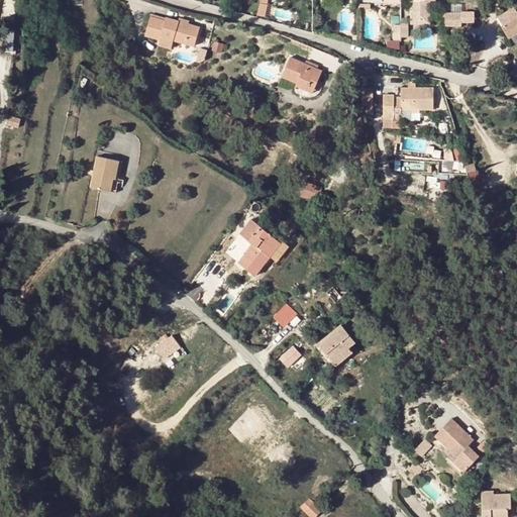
[(435,0),(414,0),(414,2),(410,3),(410,21),(430,21),(430,3),(435,3),(435,0)]
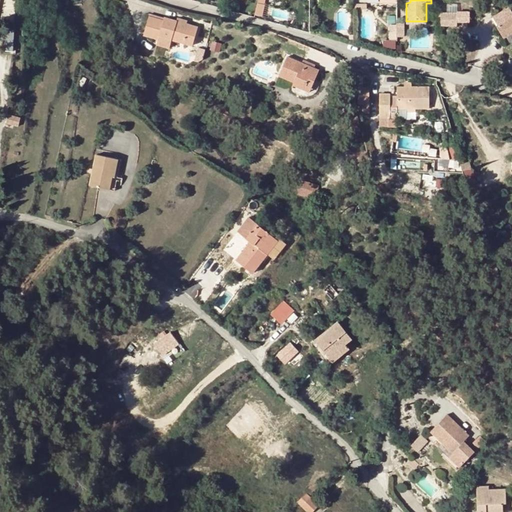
[(261,16),(263,6),(255,5),(253,14),(261,16)]
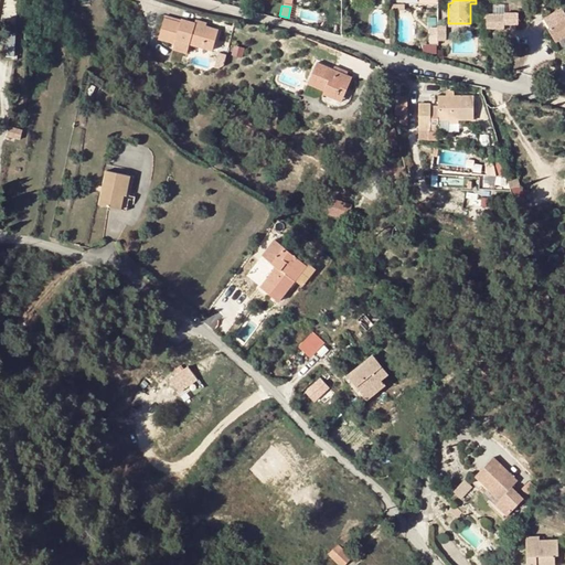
[(553,34),(561,48),(564,42),(564,12),(564,11),(547,25),(554,33),(553,34)]
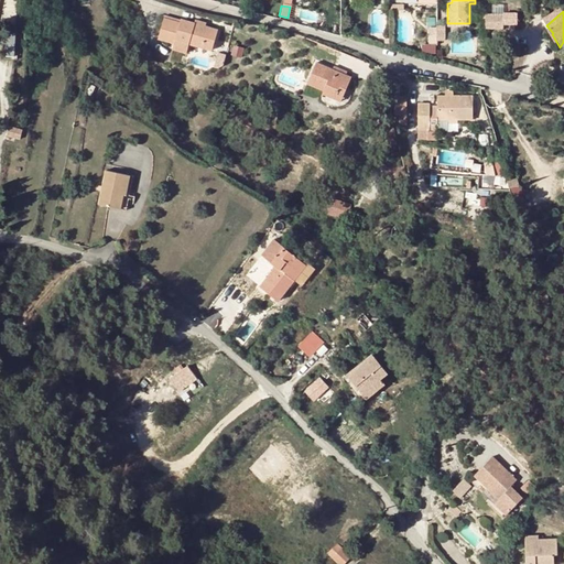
[(484,19),(484,29),(502,29),(502,25),(516,25),(516,14),(502,14),(502,15),(484,14),(484,19)]
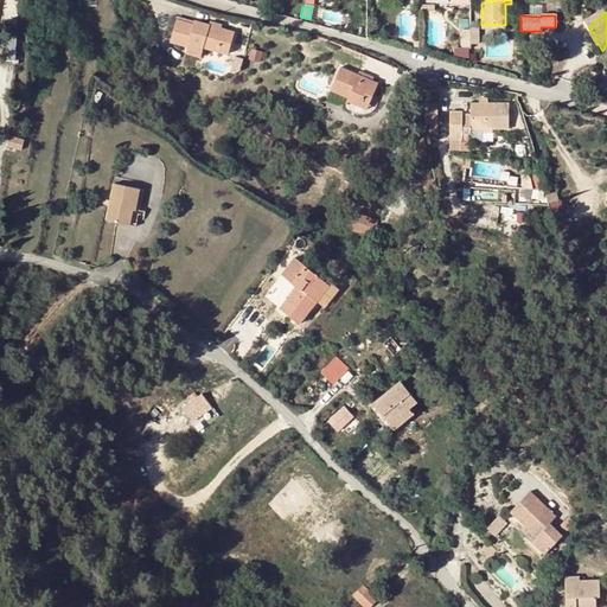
[(171,40),(189,45),(190,42),(205,46),(229,52),(235,32),(222,27),(222,31),(209,27),(210,25),(196,20),(195,24),(177,19),(171,40)]
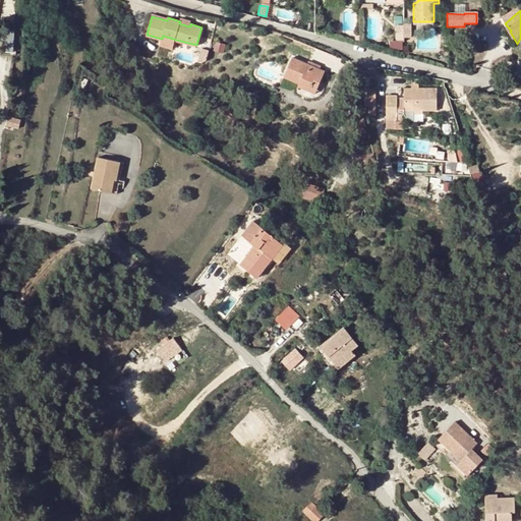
[(181,17),(180,21),(179,23),(190,26),(190,23),(191,20),(181,17)]
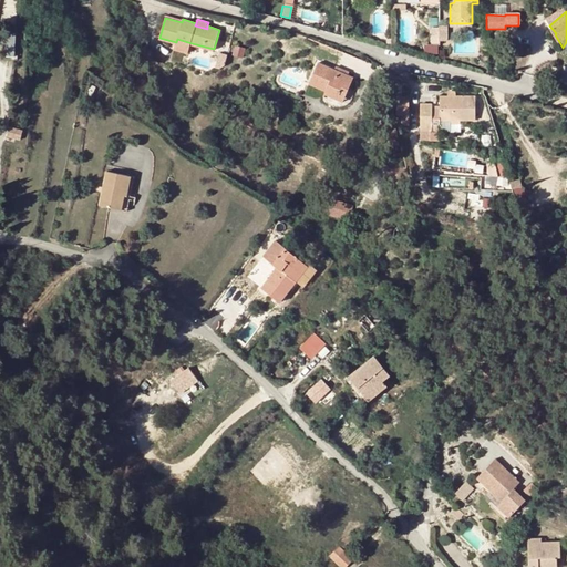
[(7,32),(6,55),(16,57),(17,32),(7,32)]
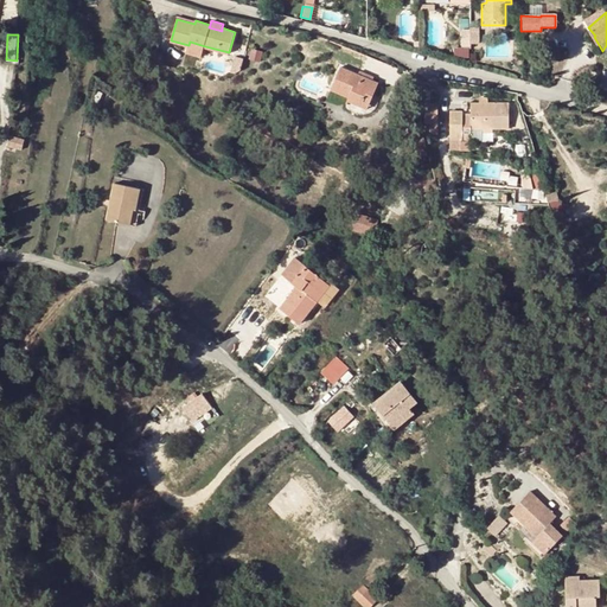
[(204,52),(205,46),(190,42),(189,45),(187,49),(204,52)]
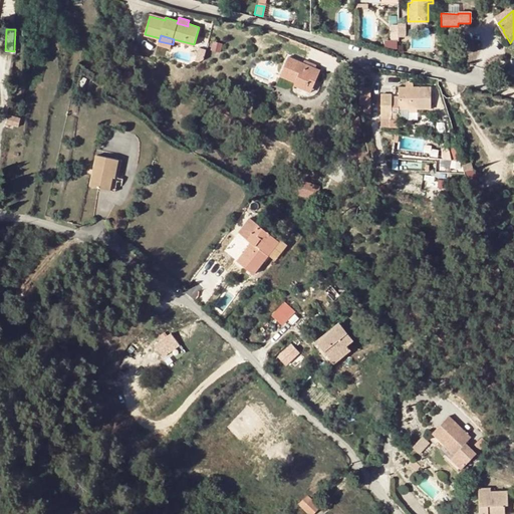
[(303,65),(304,62),(289,56),(281,76),(295,82),(296,79),(307,84),(308,81),(314,83),(320,69),(315,68),(315,69),(303,65)]
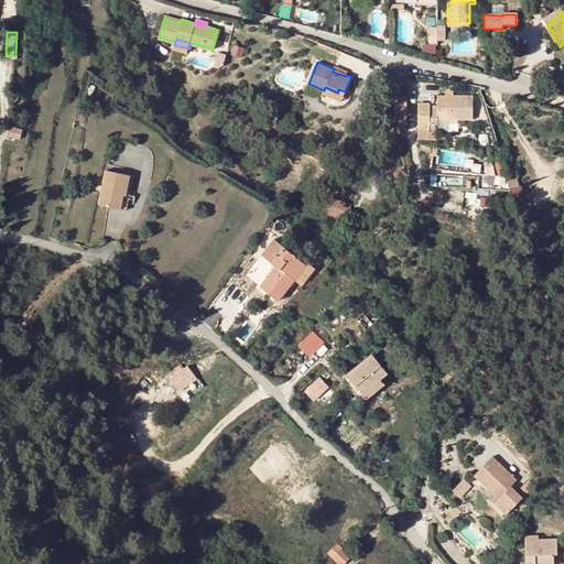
[(346,76),(346,75),(347,72),(334,66),(334,68),(333,72),(346,76)]
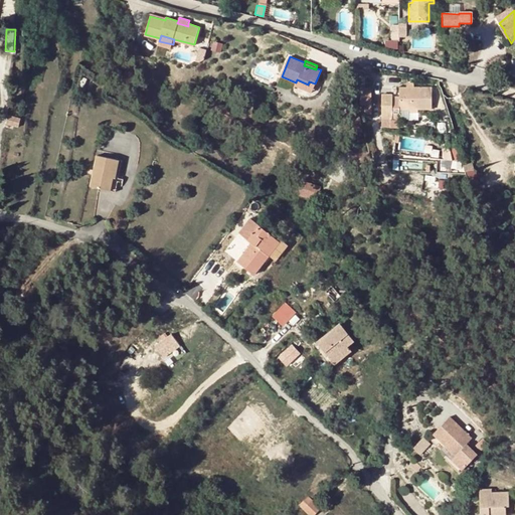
[(297,79),(296,82),(294,86),(311,93),(315,83),(309,81),(308,84),(297,79)]
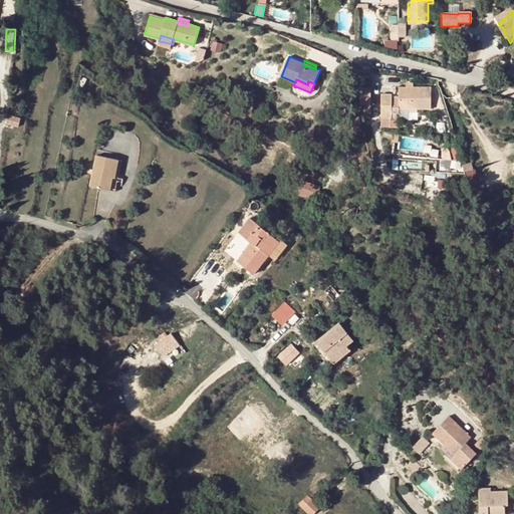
[(360,86),(359,101),(370,102),(370,86),(360,86)]
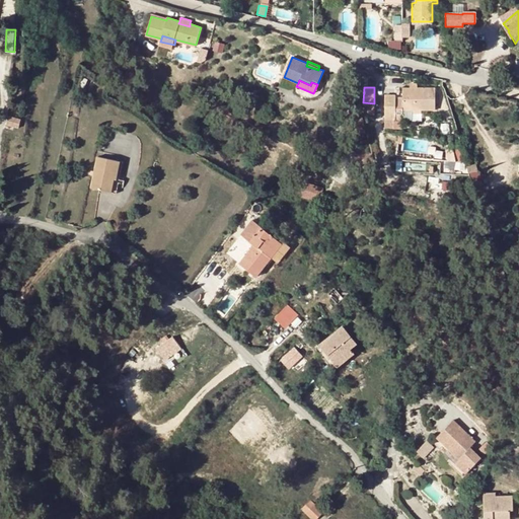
[(402,110),(421,109),(435,109),(435,88),(417,88),(411,88),(402,88),(402,97),(395,97),(395,95),(385,95),(385,107),(385,119),(402,119),(402,114),(402,110)]
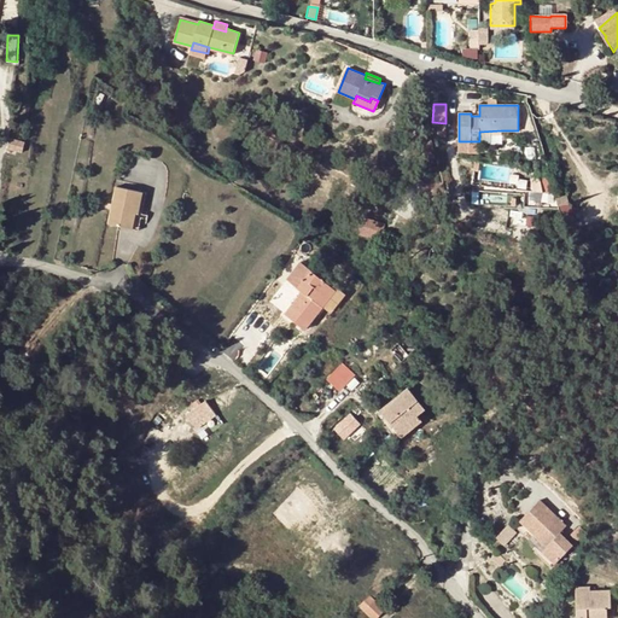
[(11,139),(9,149),(22,152),(27,138),(22,136),(21,140),(11,139)]
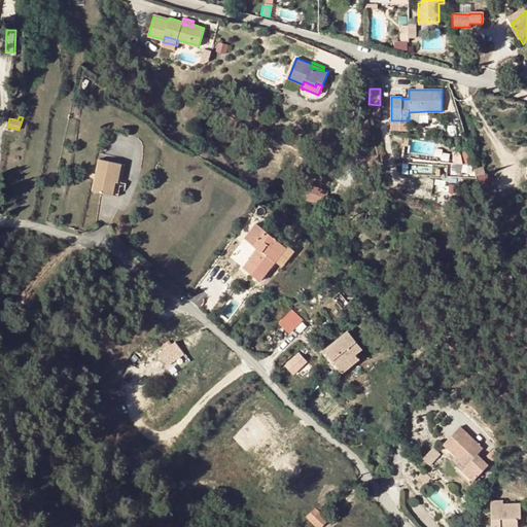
[(115,181),(119,164),(100,160),(93,191),(110,195),(113,181),(115,181)]
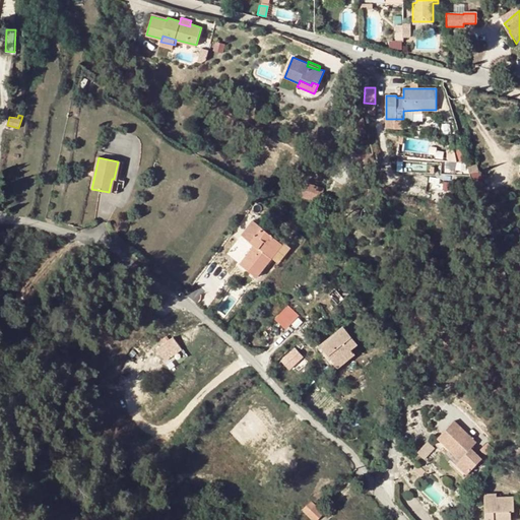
[(112,179),(109,192),(118,194),(124,163),(118,161),(114,179),(112,179)]
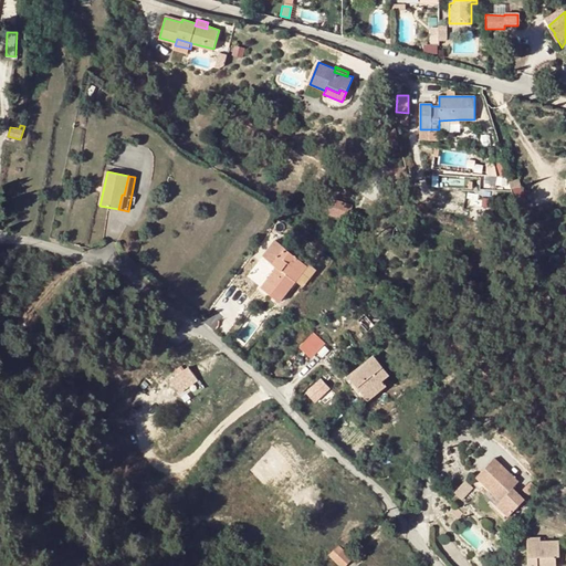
[(332,206),(328,215),(348,221),(353,205),(336,200),(335,206),(332,206)]
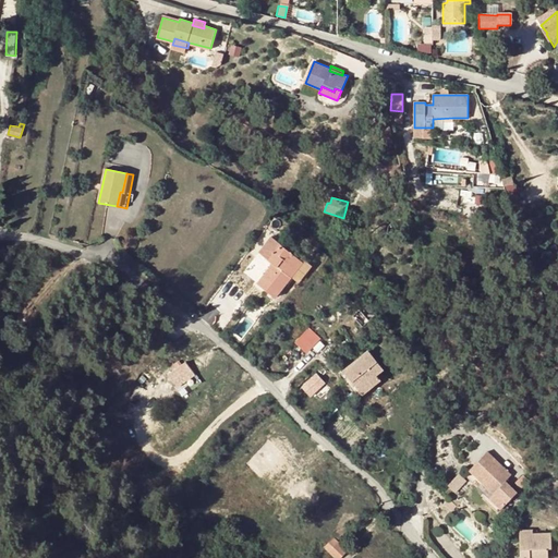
[(259,252),(268,259),(273,264),(269,267),(257,282),(275,298),(303,263),(271,237),(259,252)]
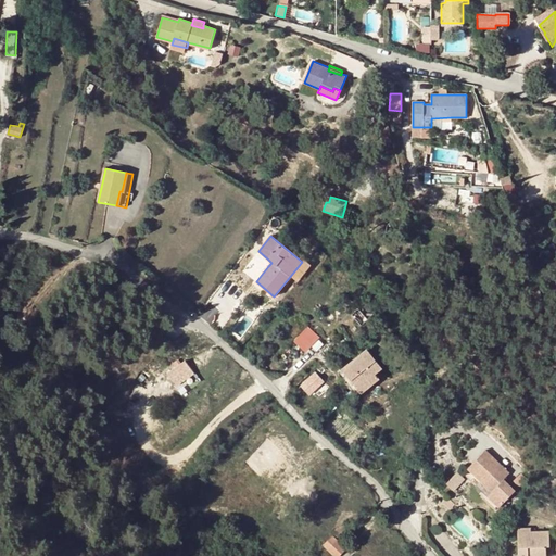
[(406,333),(401,348),(407,351),(413,336),(406,333)]
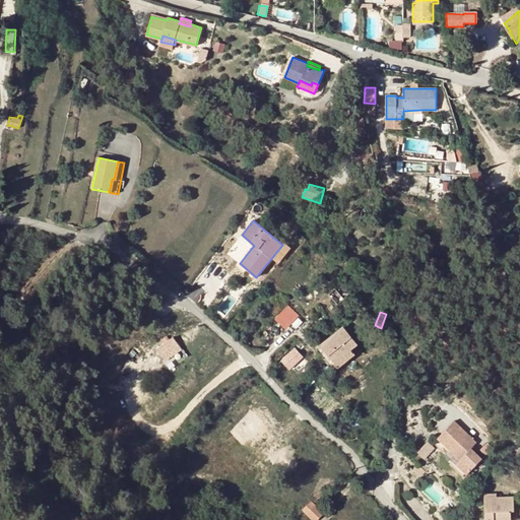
[(343,327),(320,346),(333,363),(349,349),(355,343),(343,327)]
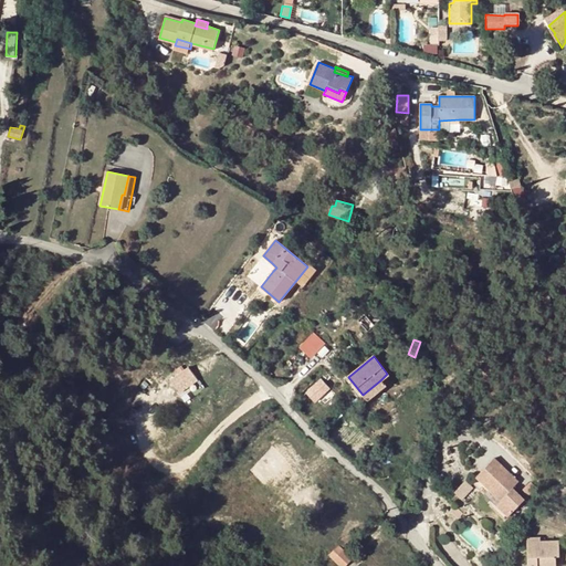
[(171,379),(188,400),(206,387),(189,366),(171,379)]
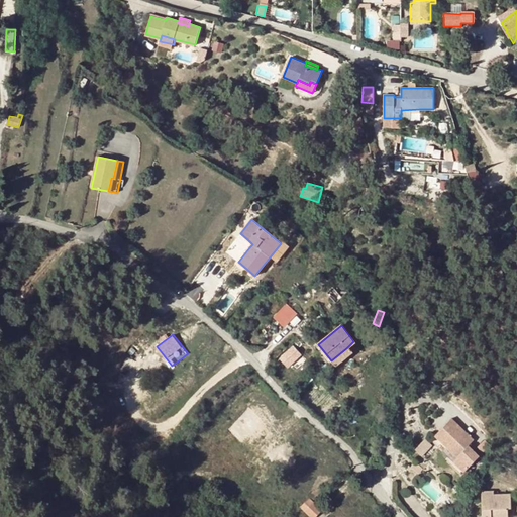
[(331,360),(318,344),(313,348),(330,369),(351,352),(347,347),(331,360)]
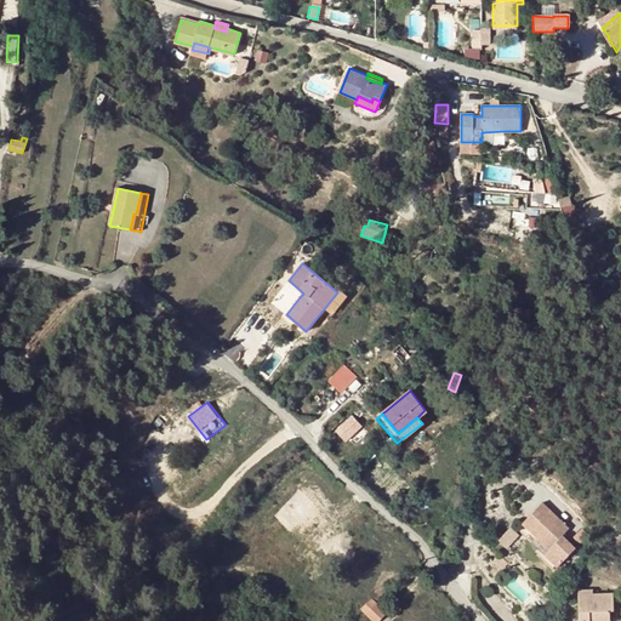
[(331,427),(341,438),(351,429),(341,419),(331,427)]
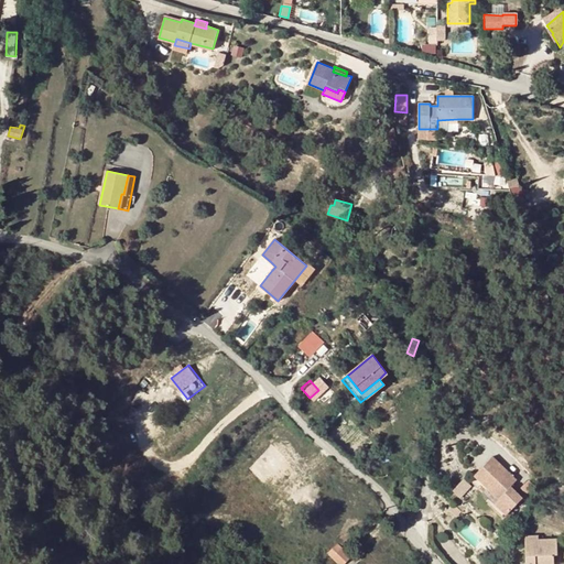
[(318,390),(310,398),(315,404),(325,394),(323,392),(320,389),(318,390)]
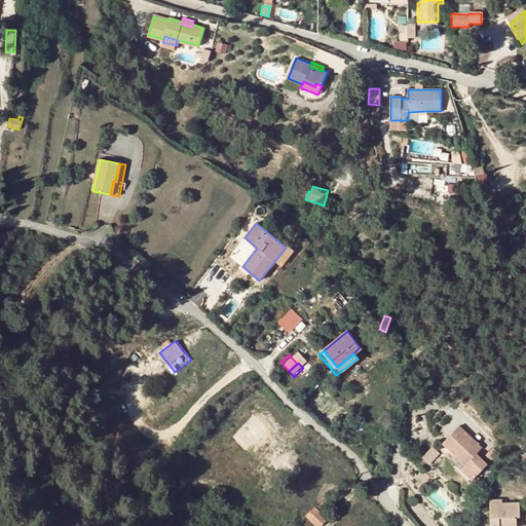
[(443,444),(464,464),(474,455),(481,447),(459,426),(443,444)]
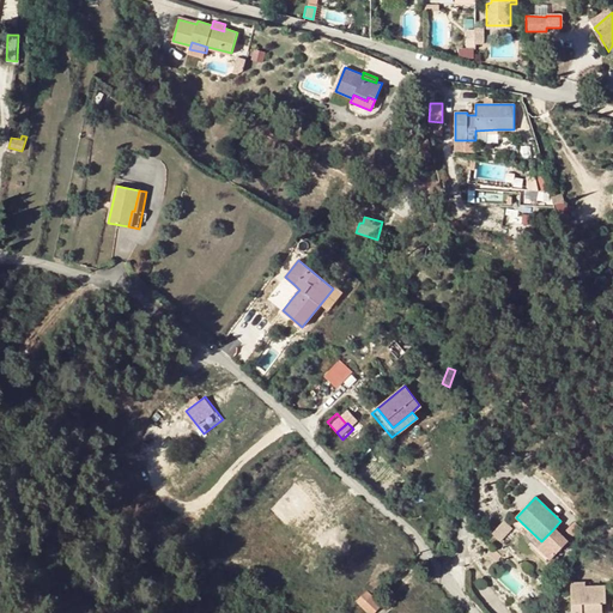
[(492,533),(504,545),(514,536),(501,523),(492,533)]
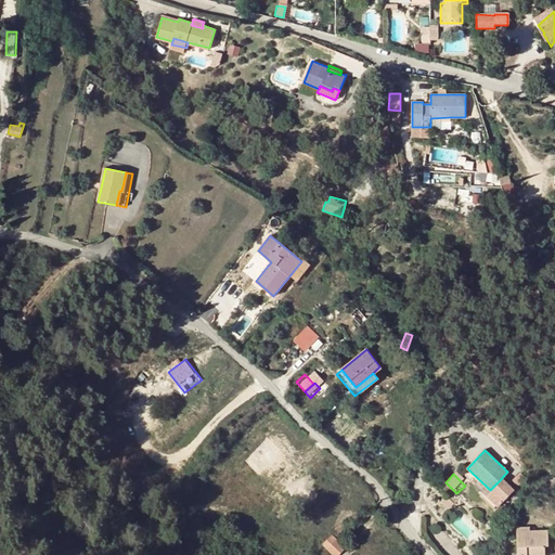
[(500,480),(490,490),(491,490),(486,495),(498,506),(512,491),(500,480)]
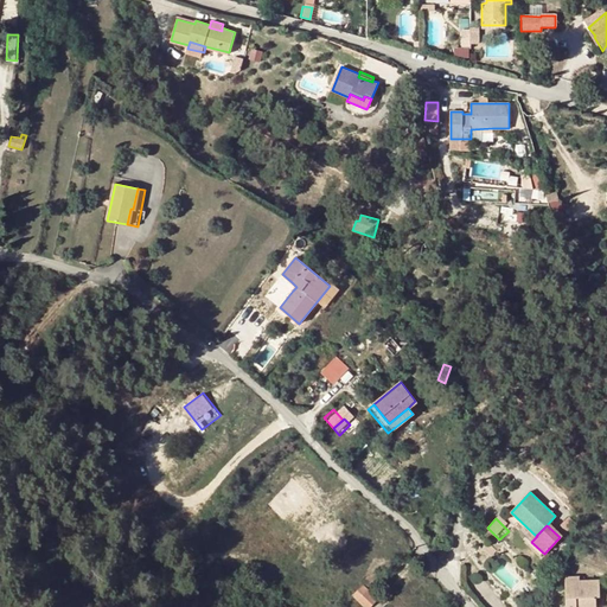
[(564,577),(566,606),(595,606),(596,599),(598,594),(598,580),(577,581),(577,577),(564,577)]
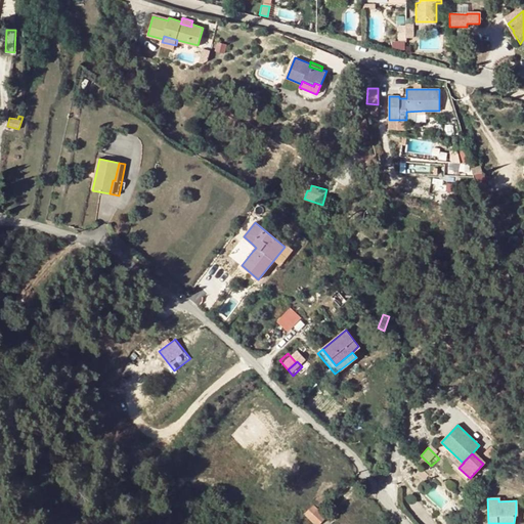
[(305,515),(314,523),(320,523),(326,518),(314,506),(305,515)]
